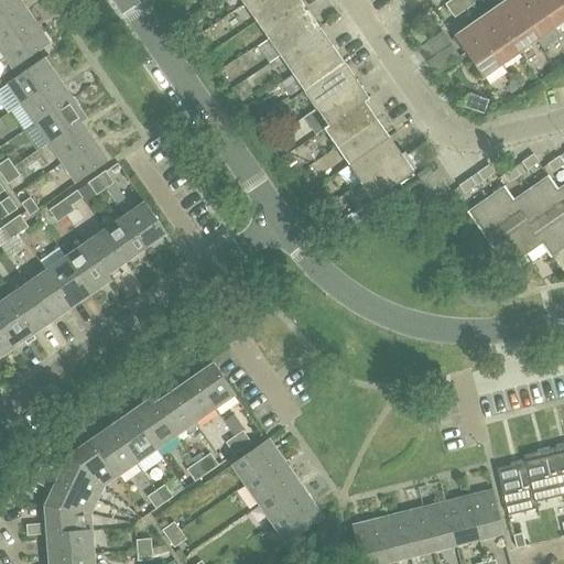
[(0,0),(0,19),(21,4),(18,0),(0,0)]
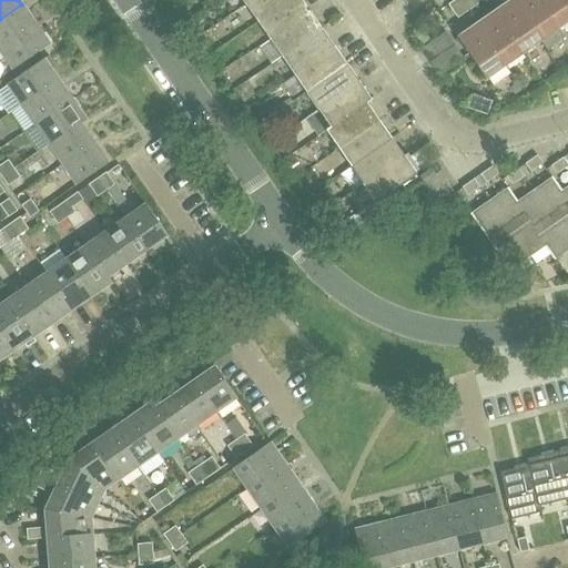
[(290,0),(252,0),(245,4),(257,22),(290,0)]
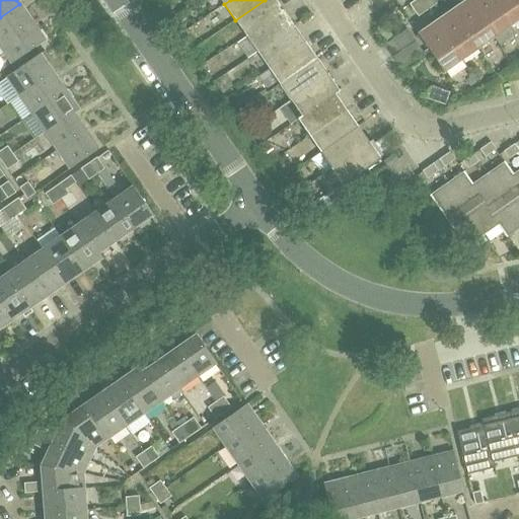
[(265,0),(235,20),(246,36),(284,10),(277,0),(265,0)]
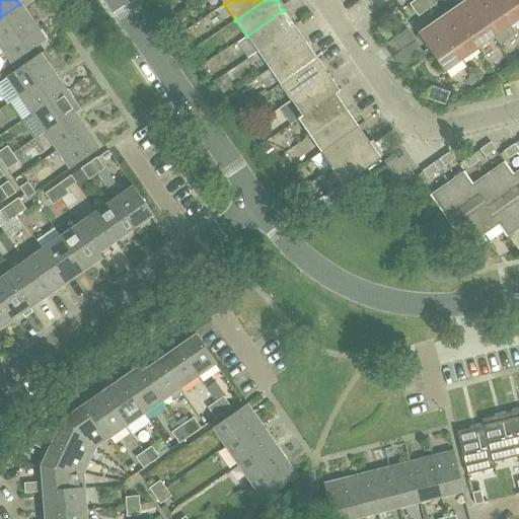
[(429,10),(421,0),(417,0),(411,4),(420,17),(429,10)]
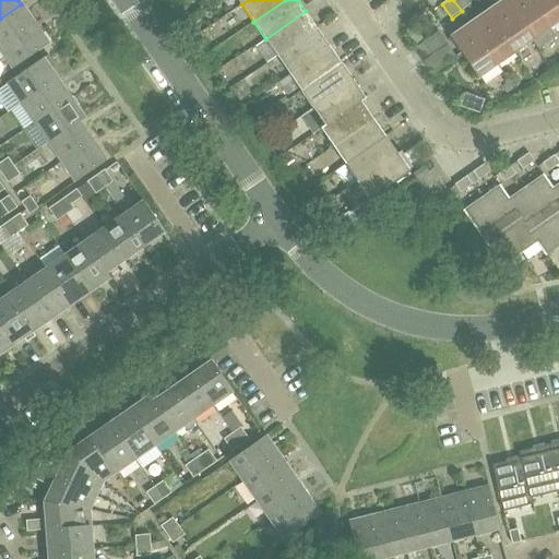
[(472,4),(467,0),(453,0),(462,11),(472,4)]
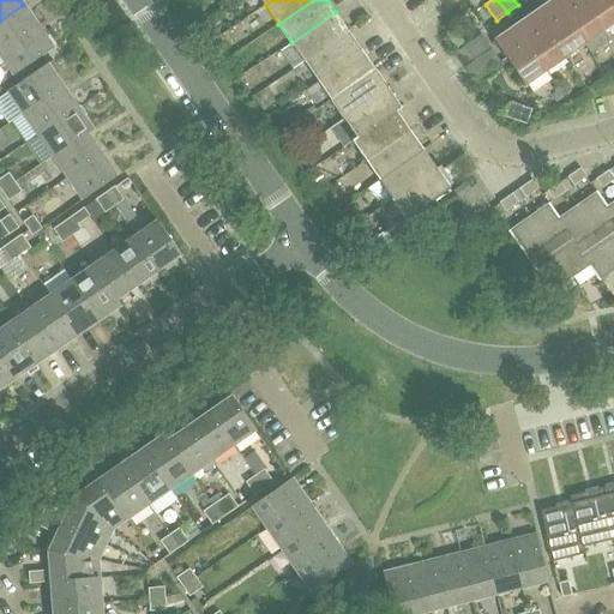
[(566,59),(585,46),(554,0),(535,13),(566,59)]
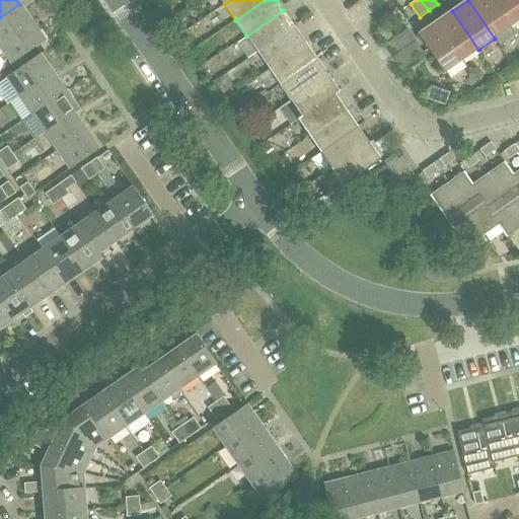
[(492,0),(468,0),(495,39),(511,26),(492,0)]
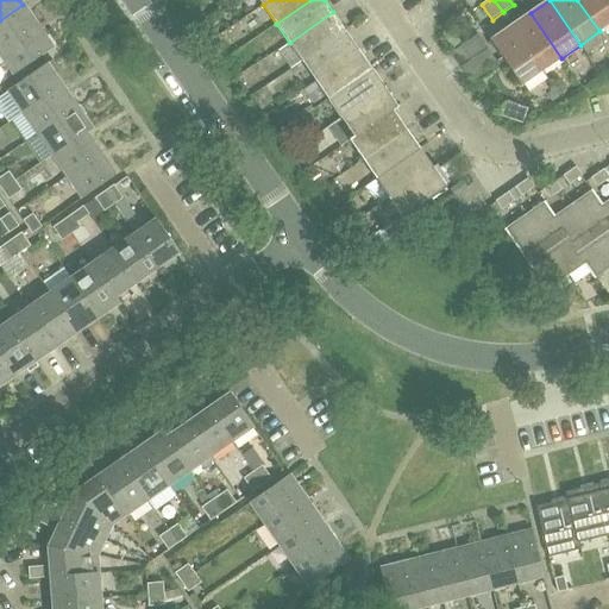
[(577,0),(600,31),(608,24),(608,5),(606,0),(577,0)]
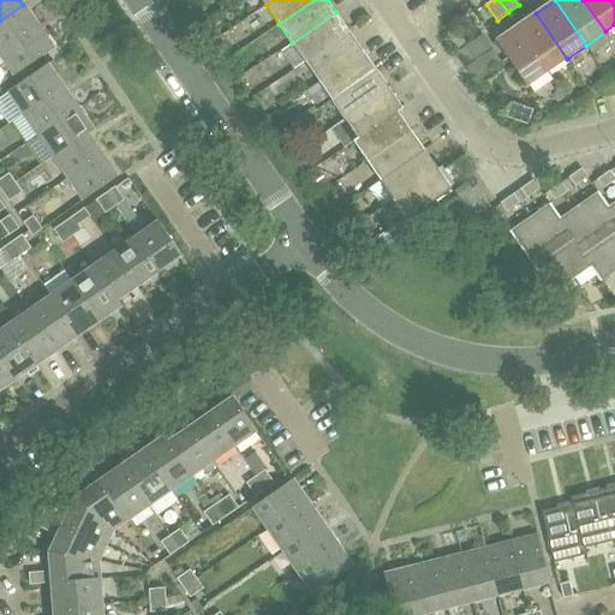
[(37,27),(23,5),(0,21),(0,52),(0,53),(37,27)]
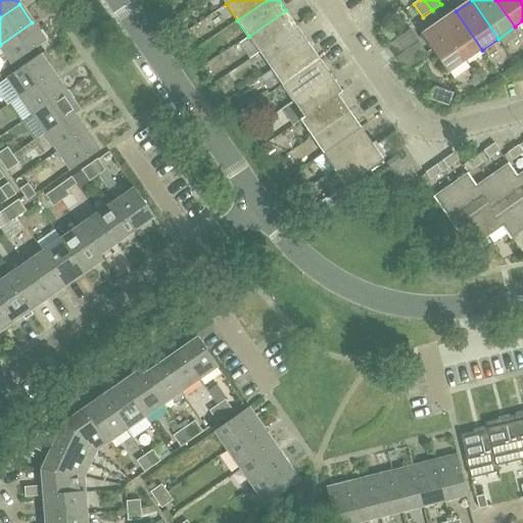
[(297,27),(286,10),(248,37),(259,53),(297,27)]
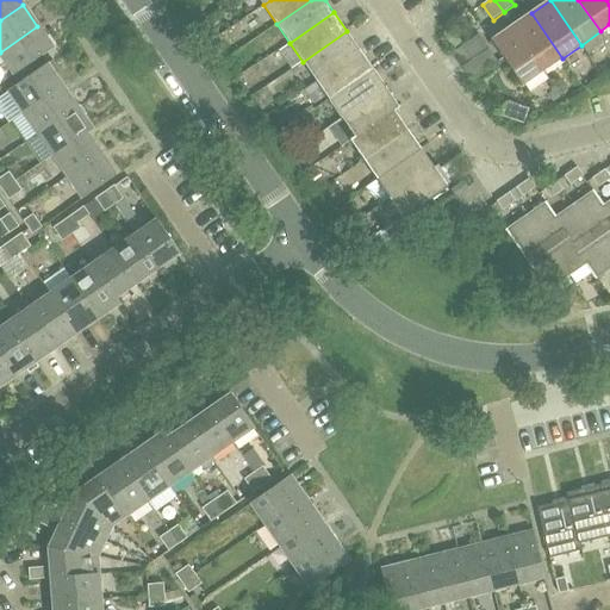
[(531,13),(512,27),(543,72),(562,58),(531,13)]
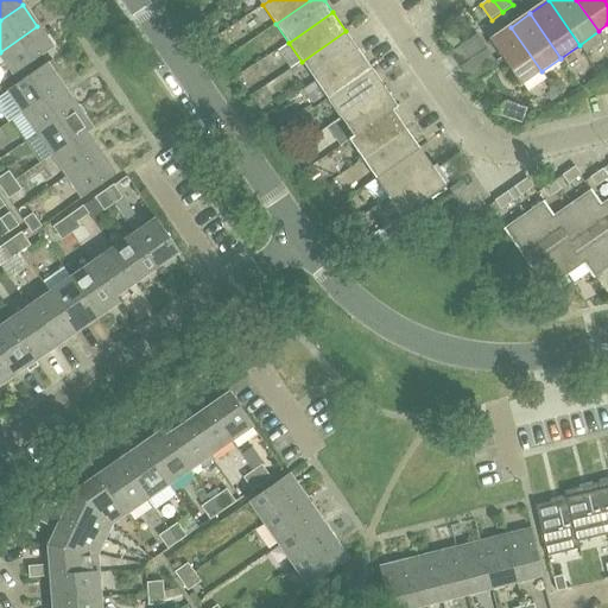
[(52,48),(37,26),(0,52),(7,62),(0,65),(0,67),(8,78),(16,74),(52,48)]
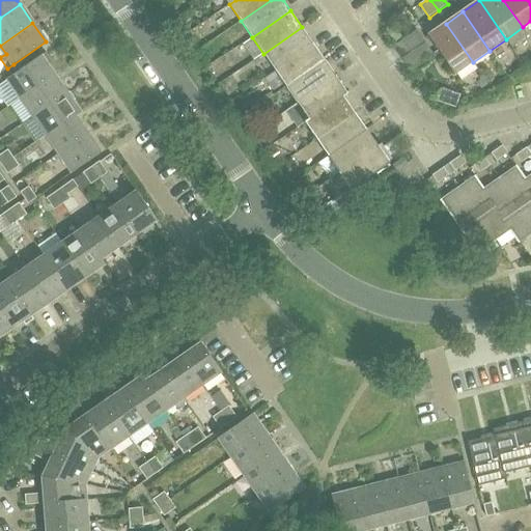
[(473,62),(446,24),(429,35),(456,74),(473,62)]
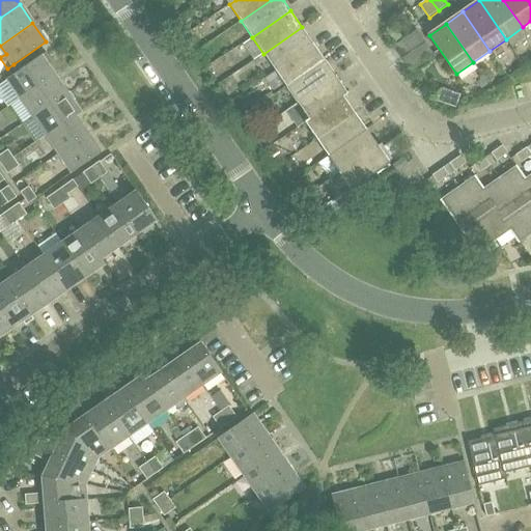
[(263,54),(275,71),(314,44),(302,27),(263,54)]
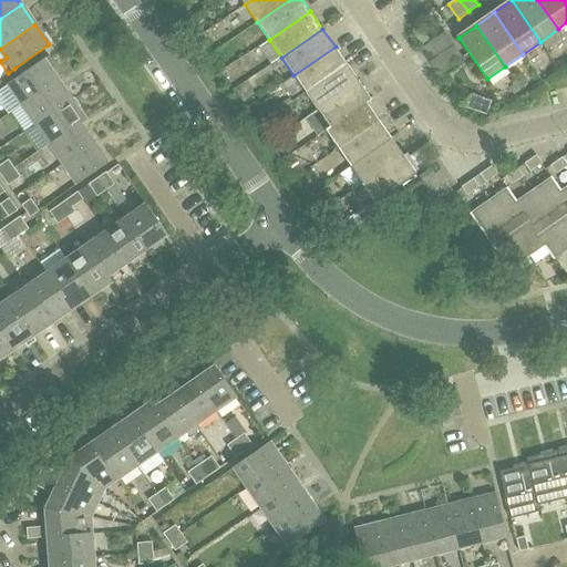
[(454,44),(430,61),(439,73),(463,57),(454,44)]
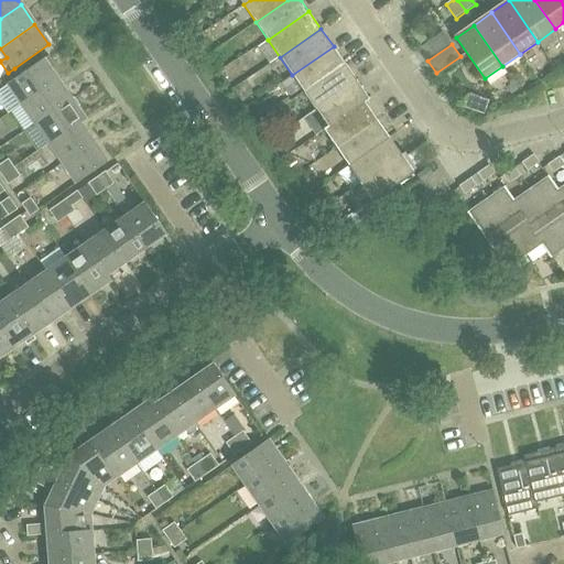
[(334,46),(292,75),(304,91),(345,64),(334,46)]
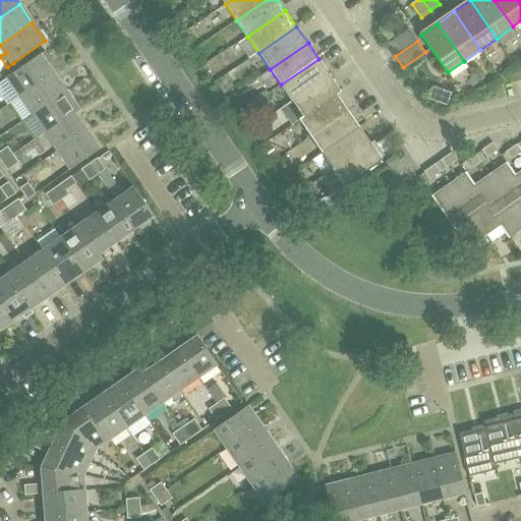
[(21,96),(53,73),(46,63),(51,59),(45,51),(40,55),(8,76),(21,96)]
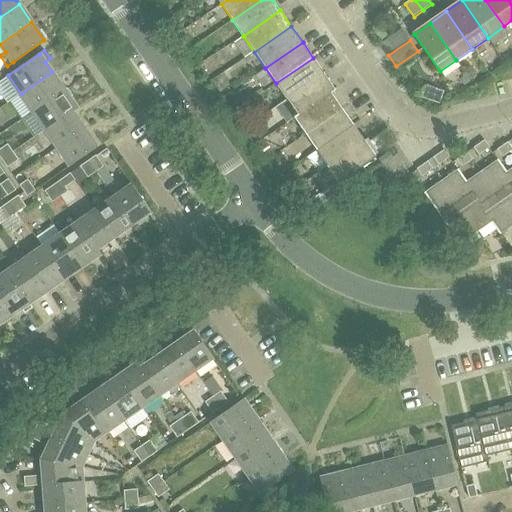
[(276,83),(287,99),(324,74),(313,58),(276,83)]
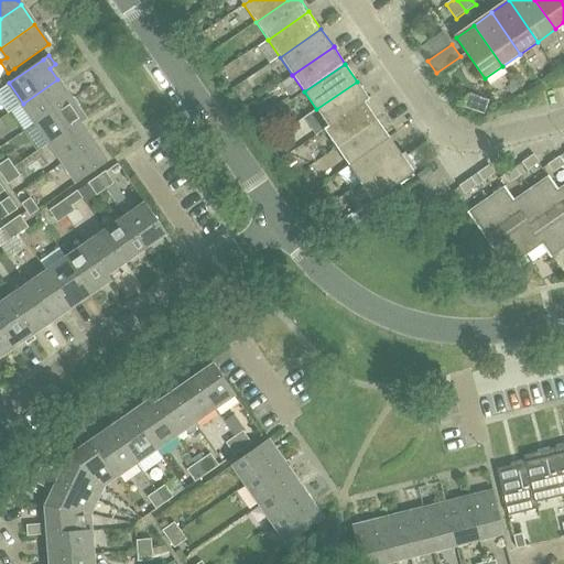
[(71,99),(57,79),(23,104),(36,123),(71,99)]
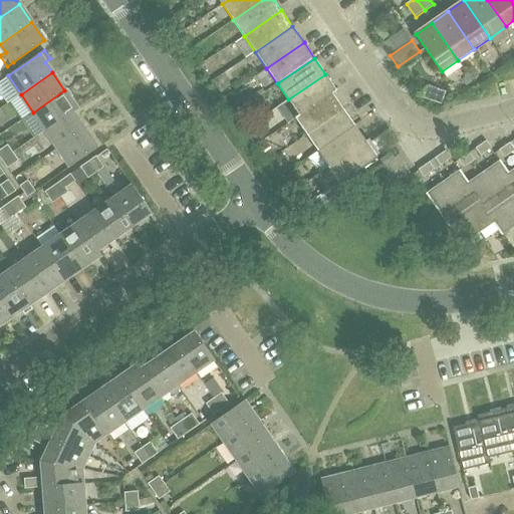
[(325,74),(288,99),(299,115),(299,116),(333,93),(337,90),(325,74)]
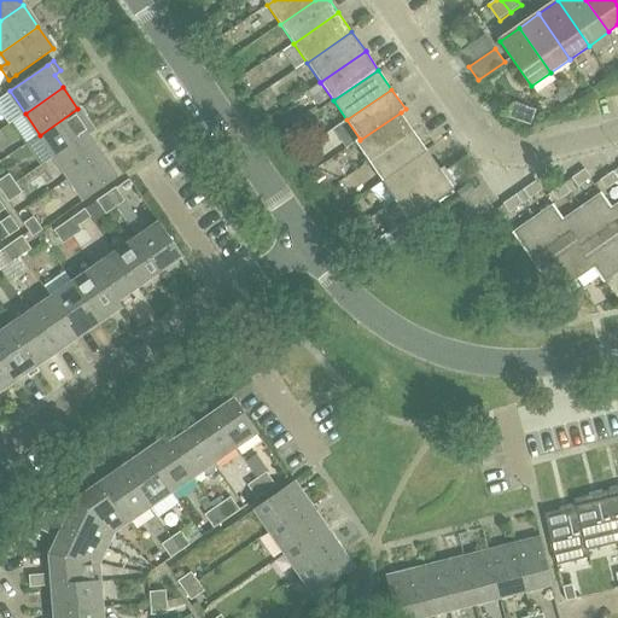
[(514,103),(508,117),(530,124),(536,110),(514,103)]
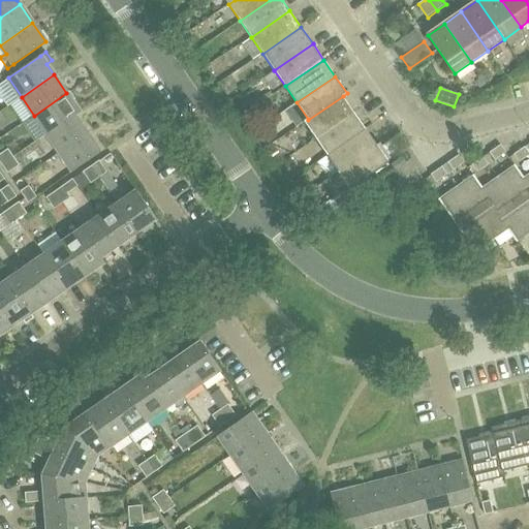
[(34,116),(48,134),(75,115),(80,112),(66,93),(34,116)]
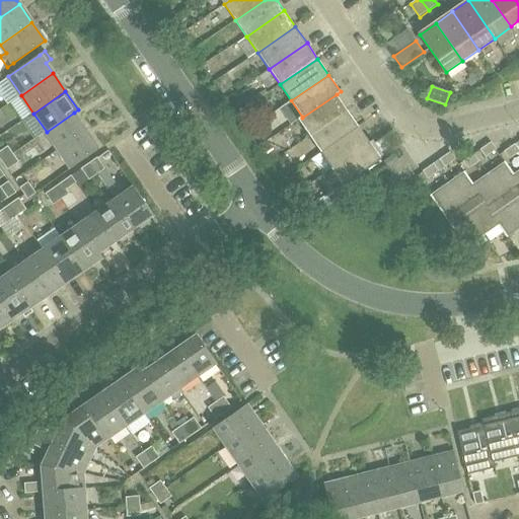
[(234,92),(227,96),(233,106),(240,101),(234,92)]
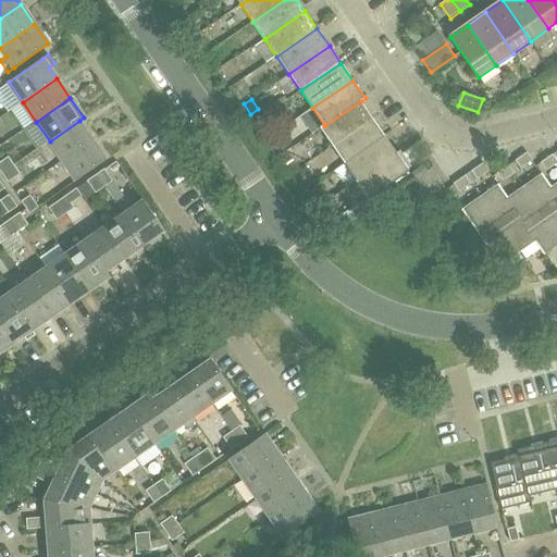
[(320,128),(333,146),(373,118),(361,101),(324,126),(324,125),(320,128)]
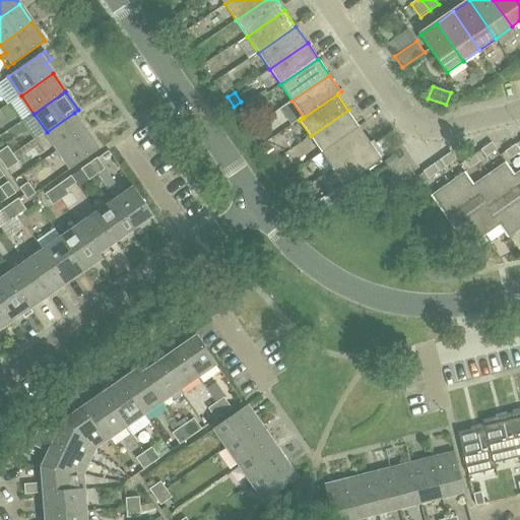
[(311,136),(321,152),(359,126),(348,110),(311,136)]
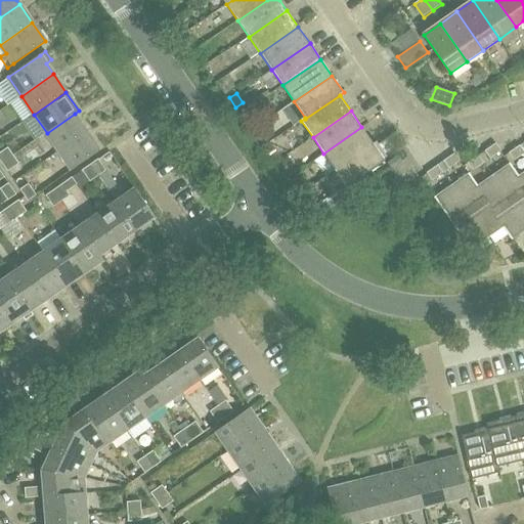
[(87,131),(75,114),(47,133),(59,150),(87,131)]
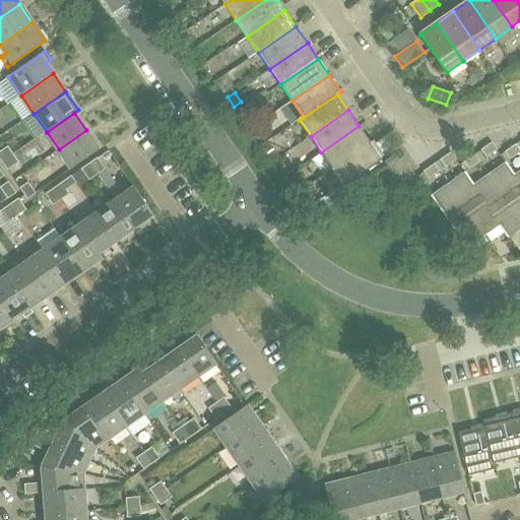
[(321,152),(332,168),(370,141),(359,126),(321,152)]
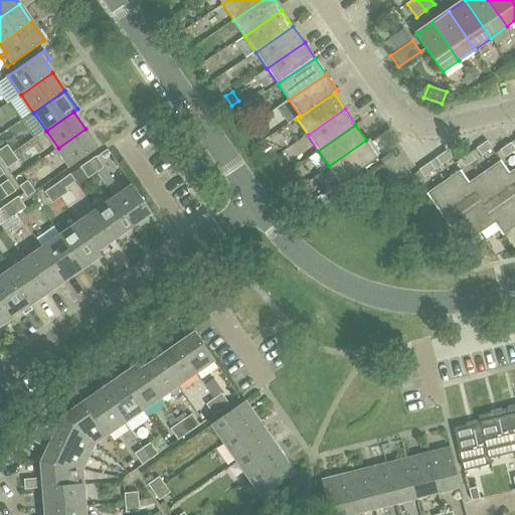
[(99,148),(86,129),(58,148),(71,167),(99,148)]
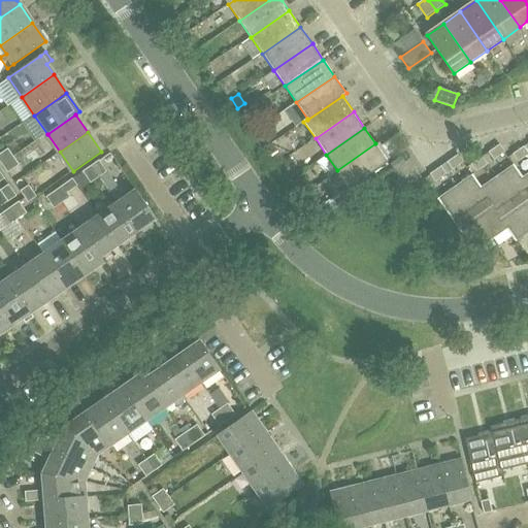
[(272,142),(264,147),(276,165),(284,159),(272,142)]
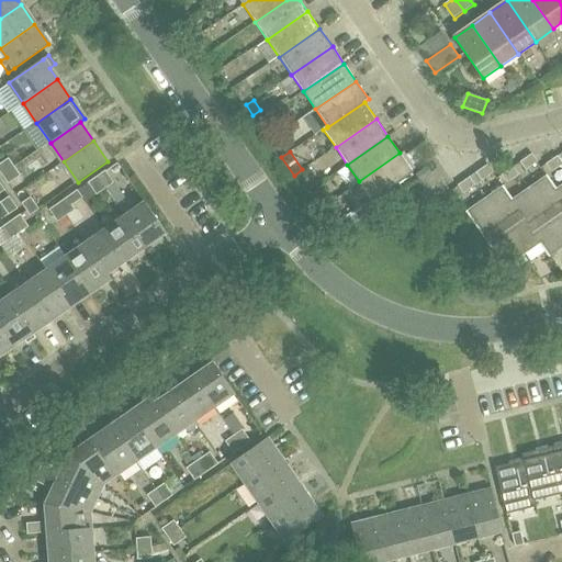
[(400,153),(359,181),(371,200),(413,171),(400,153)]
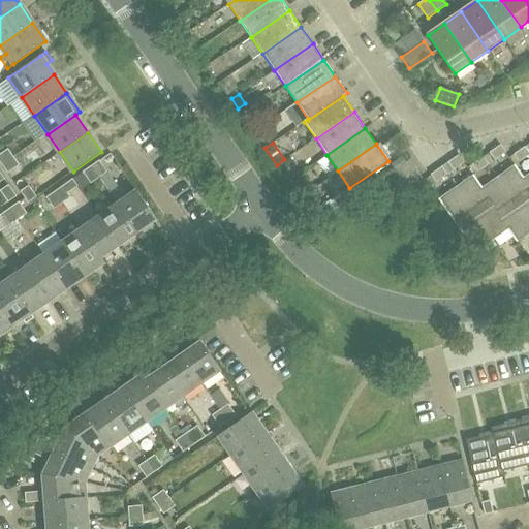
[(501,145),(490,153),(495,160),(506,153),(501,145)]
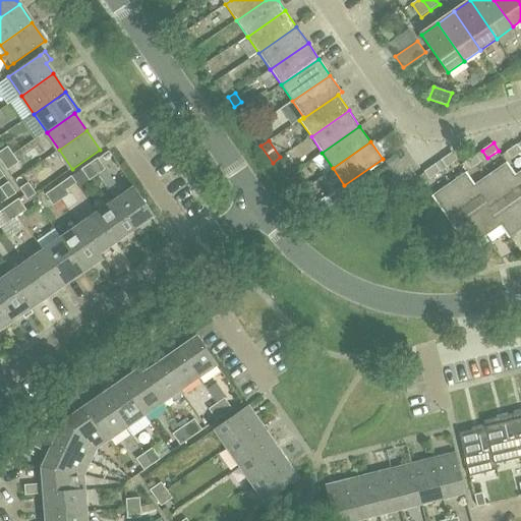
[(8,146),(0,151),(0,158),(2,162),(13,155),(8,146)]
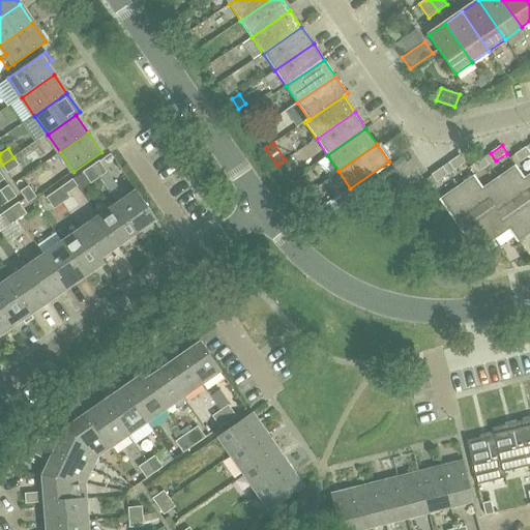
[(520,163),(529,155),(529,154),(525,148),(514,155),(520,163)]
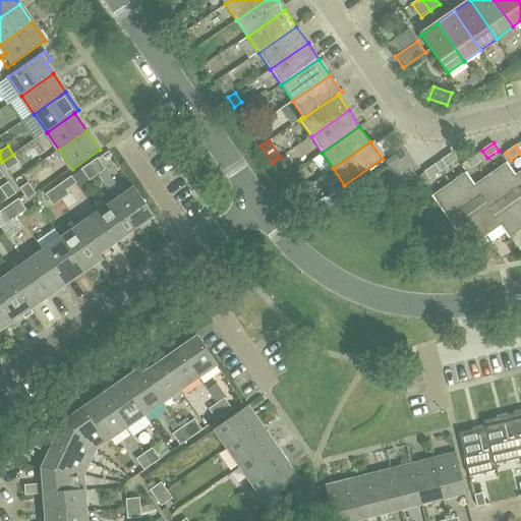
[(447,168),(458,160),(453,153),(442,160),(447,168)]
